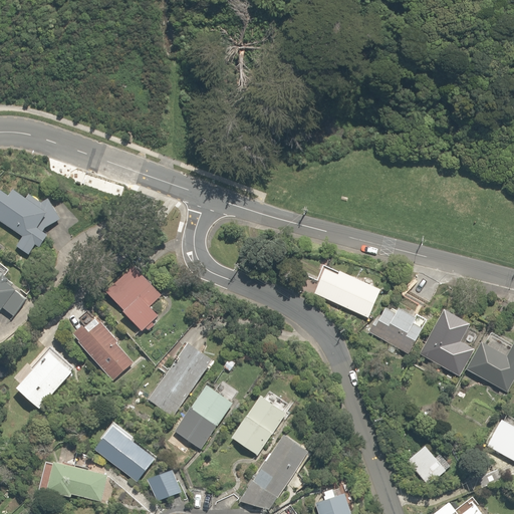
[(11,197),(0,190),(0,189),(0,220),(24,237),(18,246),(30,255),(37,245),(42,248),(50,236),(43,231),(60,220),(48,198),(41,202),(29,194),(27,198),(15,190),(11,197)]
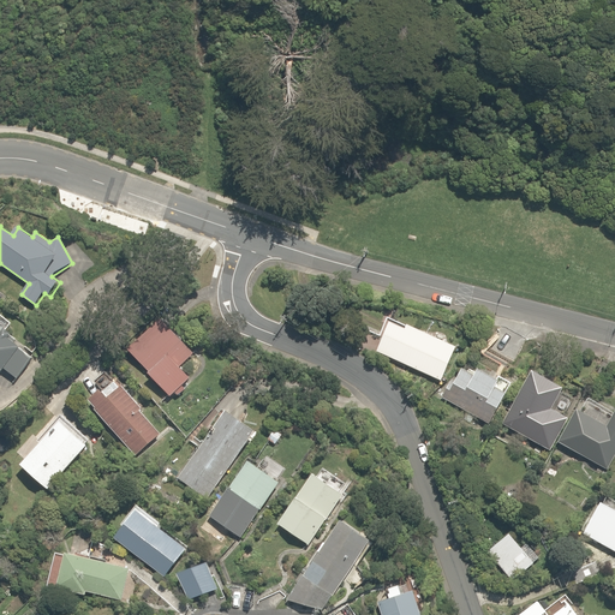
[(150,374),(171,396),(175,392),(179,394),(186,388),(184,386),(191,378),(180,366),(195,353),(163,318),(130,350),(150,372),(150,374)]
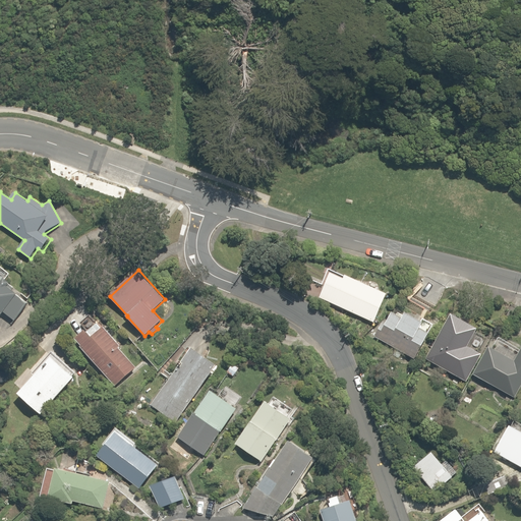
[(320,298),(374,323),(388,293),(346,275),(344,279),(332,273),(320,298)]
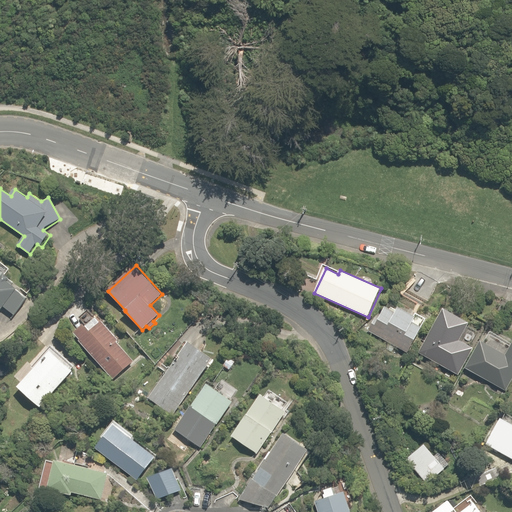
[(0,311),(16,289),(7,282),(10,279),(3,274),(1,277),(0,276),(0,311)]
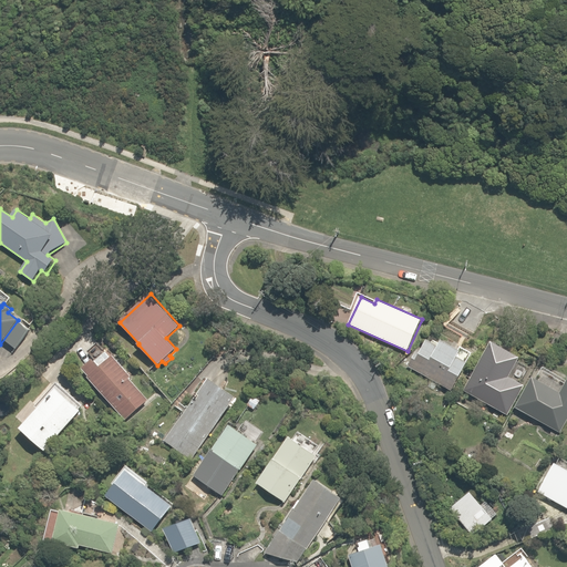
[(18,321),(4,339),(18,349),(31,330),(18,321)]
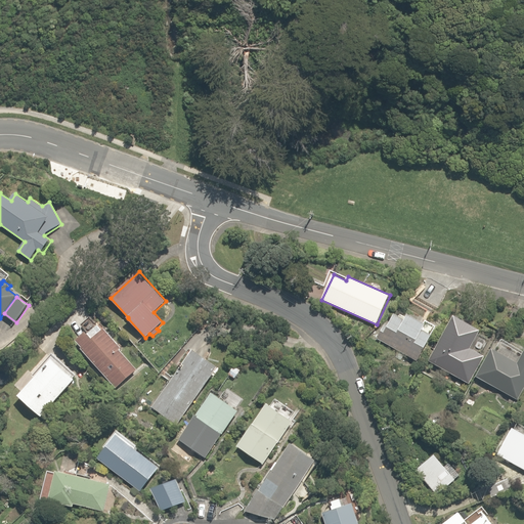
[(506,323),(515,329),(523,312),(523,309),(516,305),(506,323)]
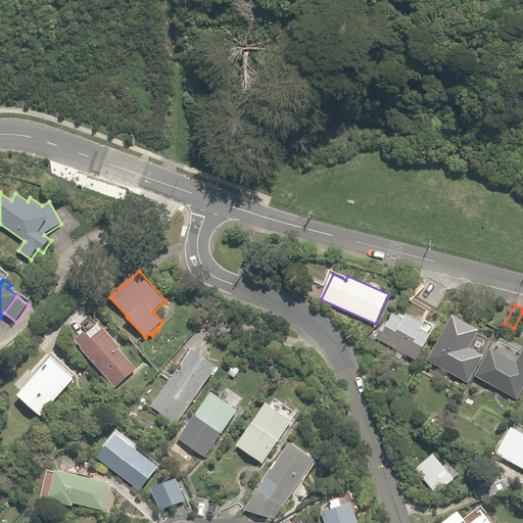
[(376,338),(416,361),(436,325),(425,320),(423,323),(407,314),(403,319),(393,314),(387,324),(384,323),(376,338)]
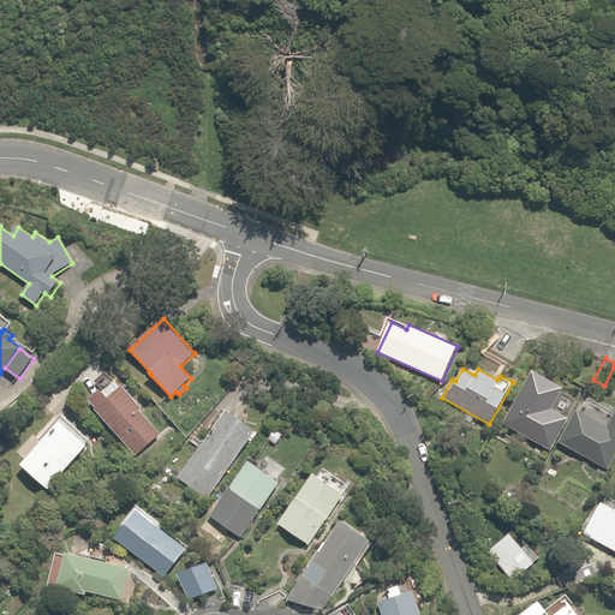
[(503,423),(551,451),(569,418),(553,408),(563,388),(533,370),(503,423)]
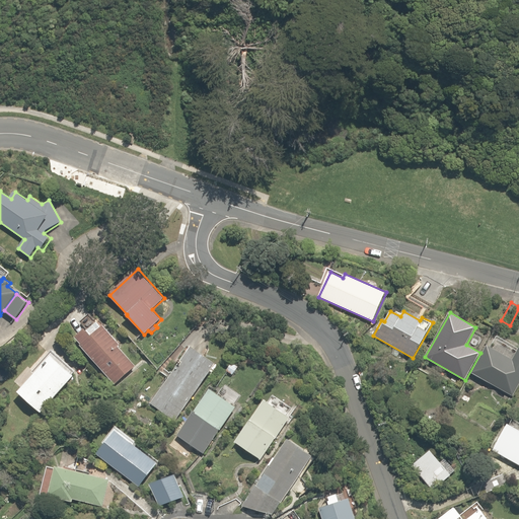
[(81,345),(115,384),(136,366),(120,347),(121,345),(117,340),(123,335),(116,326),(109,331),(105,327),(106,326),(99,317),(96,319),(91,313),(81,321),(88,330),(88,331),(86,328),(76,338),(82,345),(81,345)]
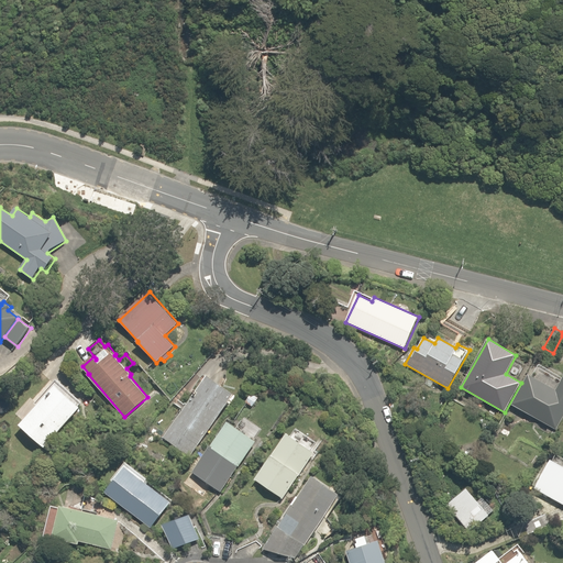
[(511,405),(556,430),(562,417),(562,376),(555,389),(528,374),(511,405)]
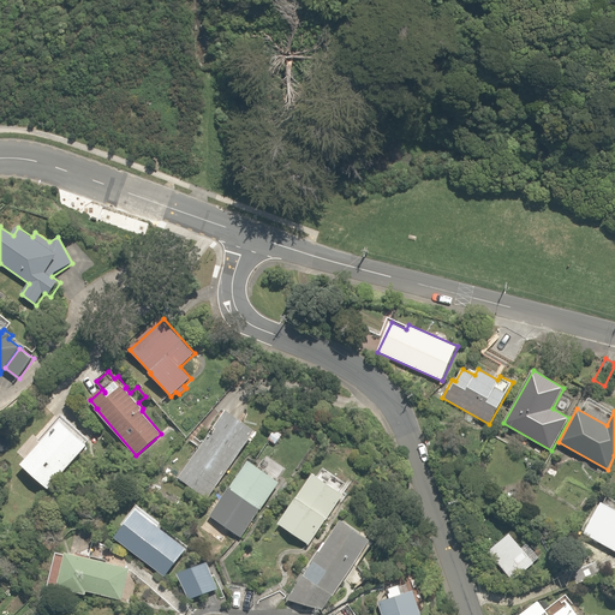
[(208,500),(257,433),(227,411),(178,478),(208,500)]
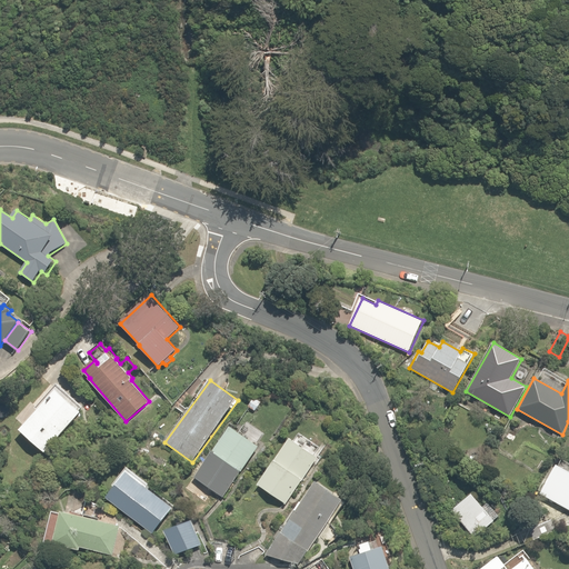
[(22,430),(46,452),(83,412),(59,390),(22,430)]
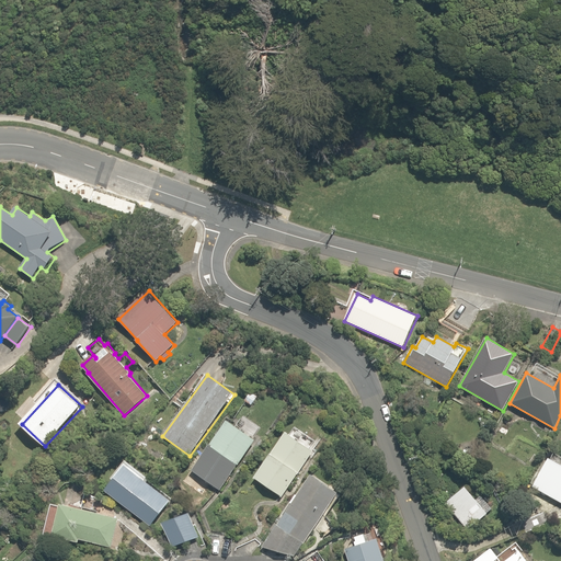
[(282,386),(264,385),(264,396),(282,397),(282,386)]
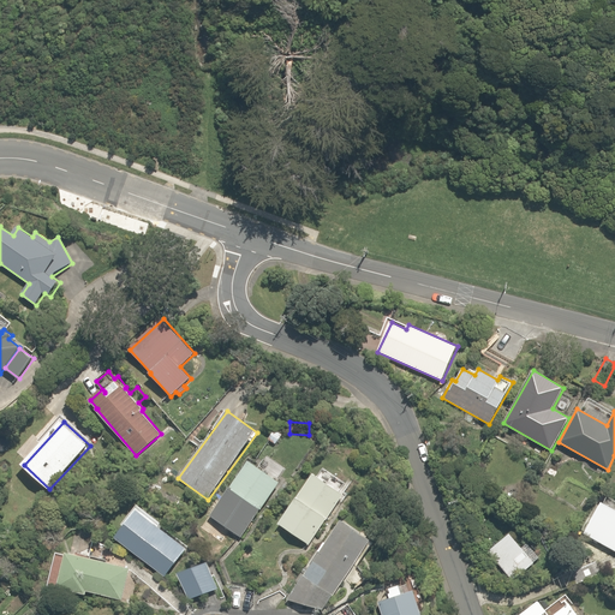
[(275,445),(282,435),(275,430),(268,440),(275,445)]
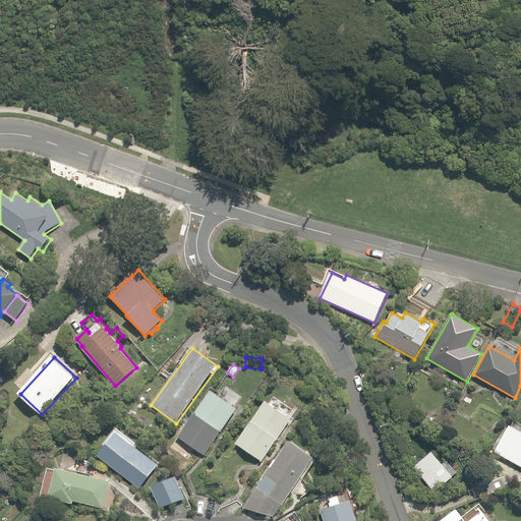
[(178,437),(205,455),(237,408),(211,390),(178,437)]
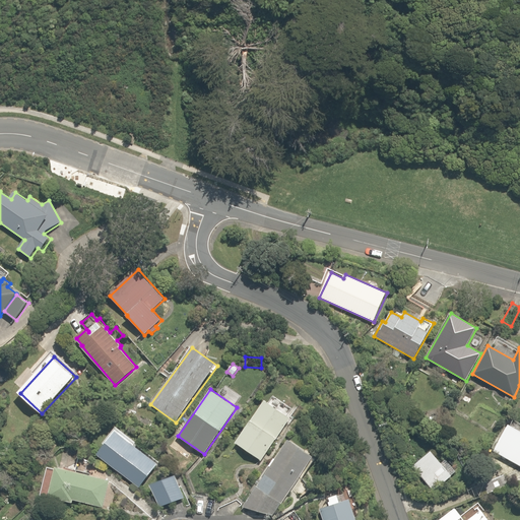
[(236,442),(262,460),(290,418),(265,400),(236,442)]
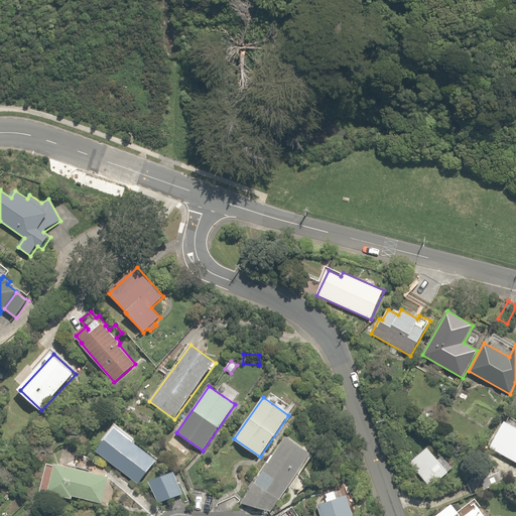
[(486,425),(492,428),(497,420),(492,417),(486,425)]
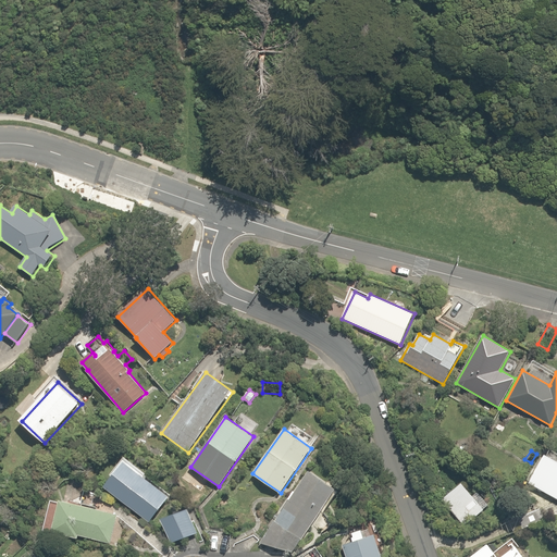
[(529,483),(556,499),(556,461),(545,455),(529,483)]
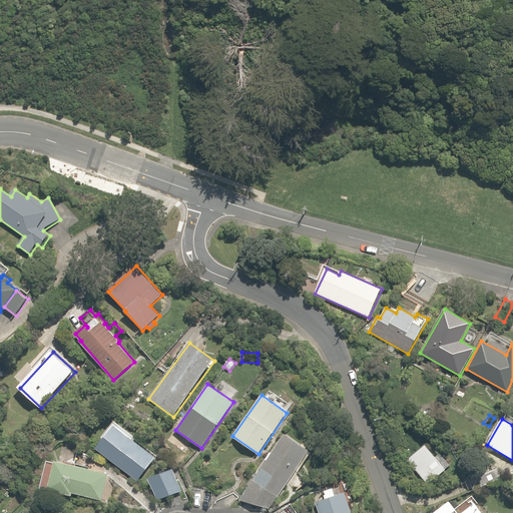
[(96,448),(138,481),(156,457),(115,425),(96,448)]
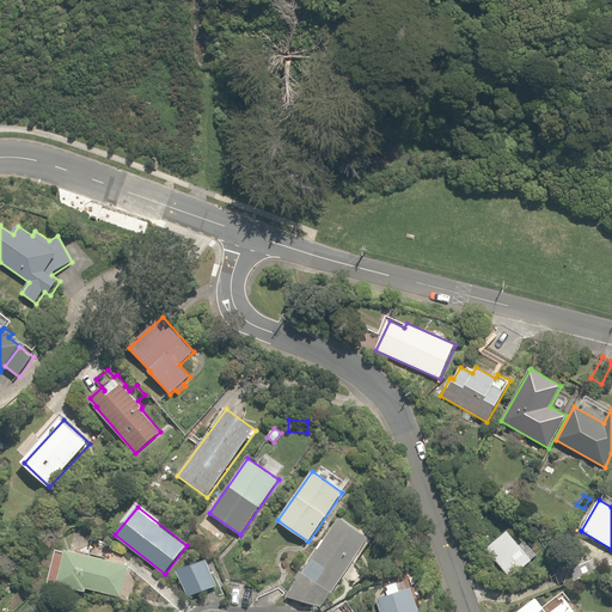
[(56,516),(63,524),(72,514),(65,508),(56,516)]
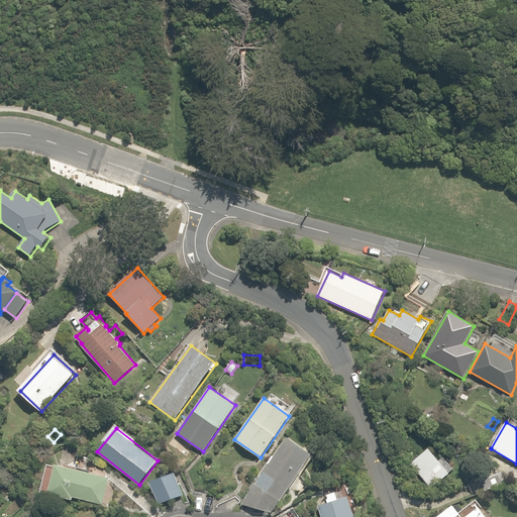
[(399,437),(403,442),(408,437),(404,432),(399,437)]
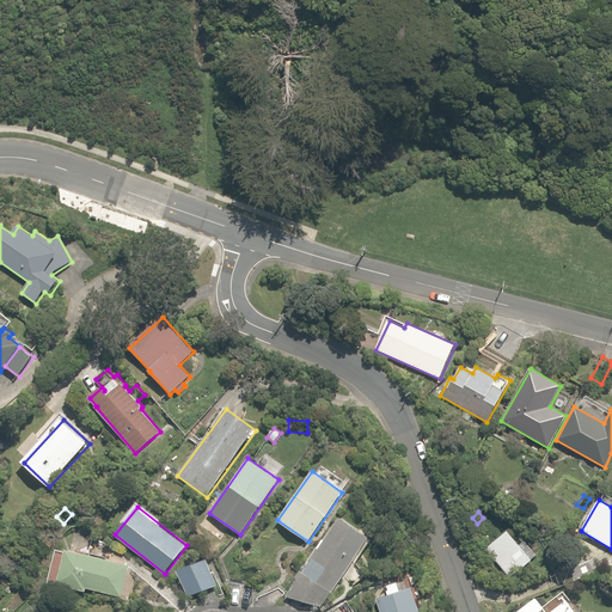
[(286,597),(322,606),(369,537),(341,518),(286,597)]
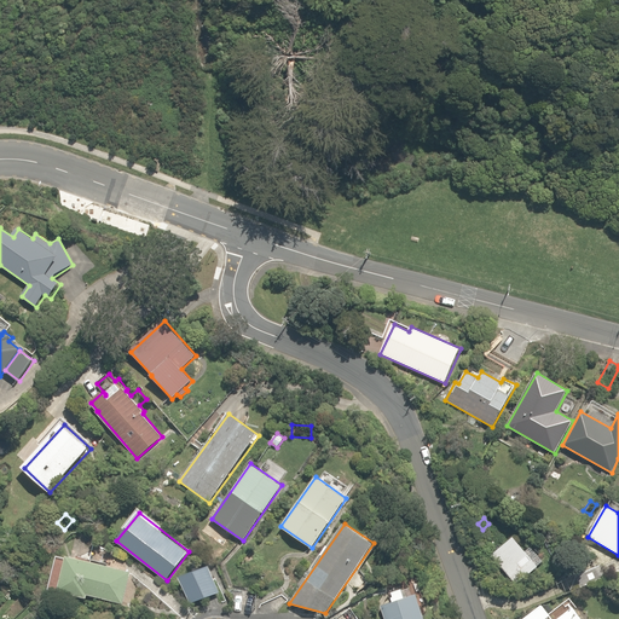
[(492,555),(516,584),(538,567),(537,566),(543,561),(531,547),(525,551),(513,537),(492,555)]
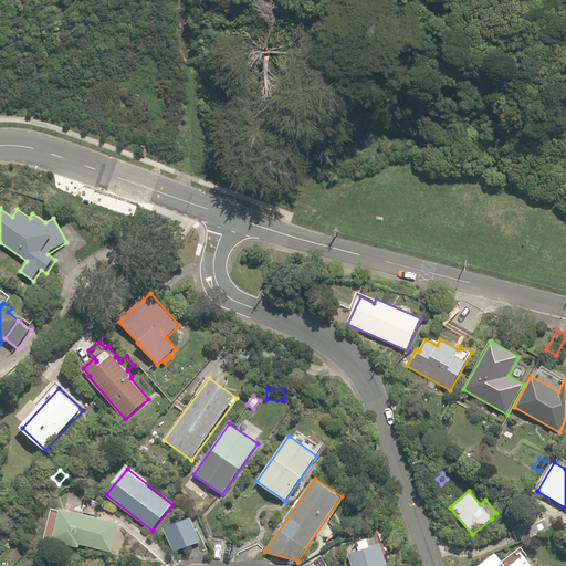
[(81,544),(113,552),(121,523),(62,507),(53,540),(80,546),(81,544)]
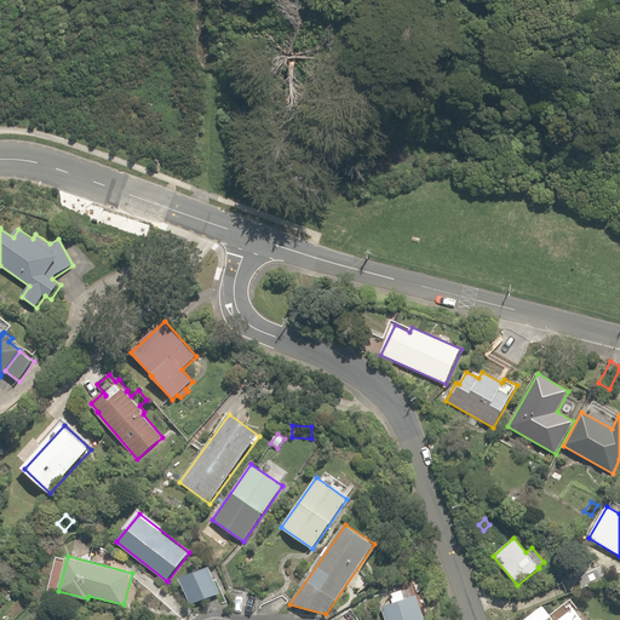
[(181,578),(191,604),(222,593),(211,566),(181,578)]
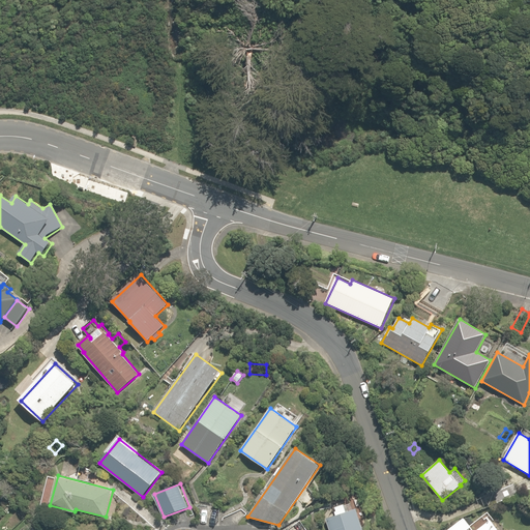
[(493,493),(497,503),(519,494),(513,483),(493,493)]
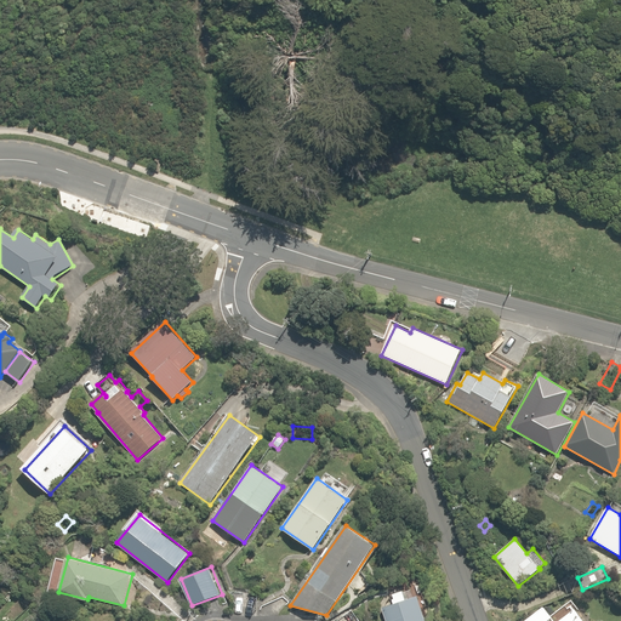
[(382,608),(387,620),(427,620),(420,596),(403,600),(402,598),(397,599),(398,603),(382,608)]
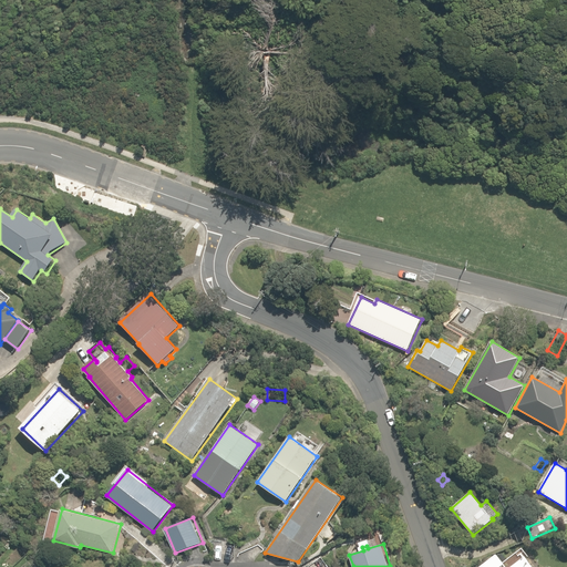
[(11,566),(24,554),(18,547),(4,560),(11,566)]
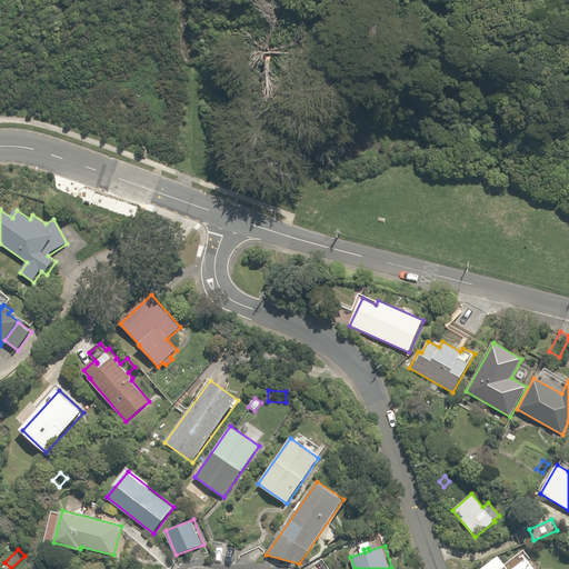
[(536,568),(527,558),(511,568),(508,568),(498,556),(480,568),(536,568)]
